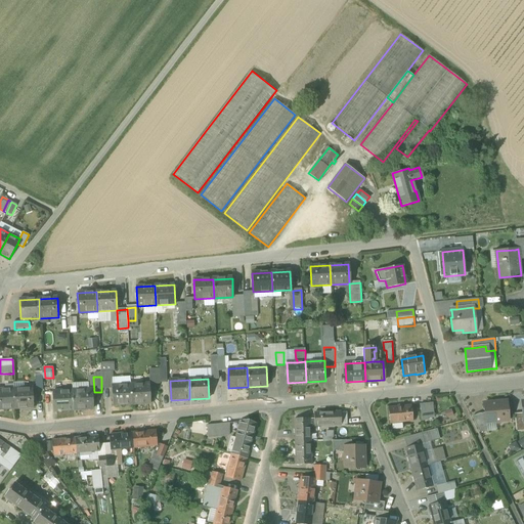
[(149,385),(131,386),(132,404),(150,403),(149,385)]
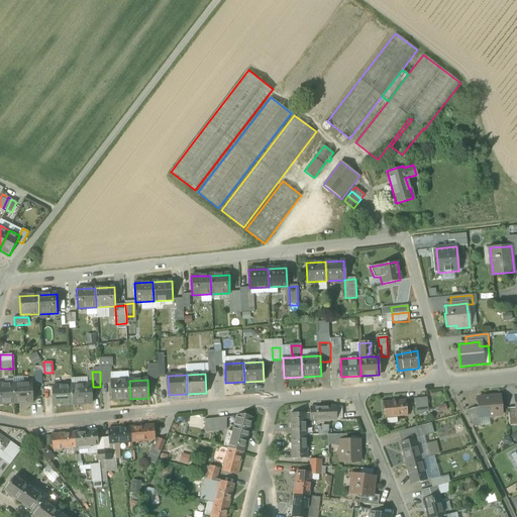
[(111,400),(130,399),(129,381),(110,382),(111,400)]
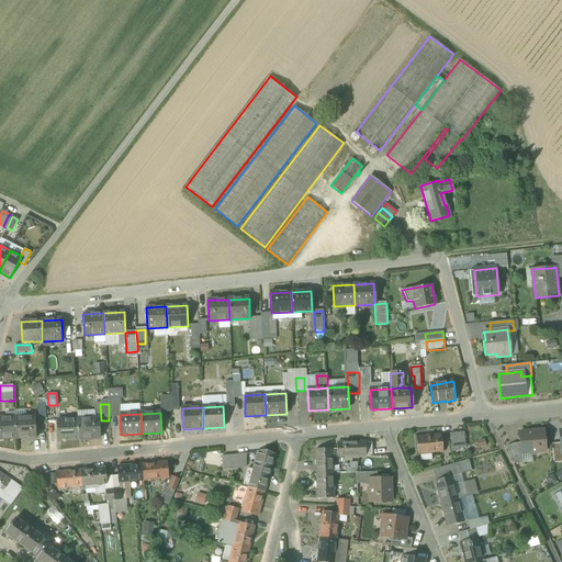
[(35,417),(14,418),(15,438),(36,437),(35,417)]
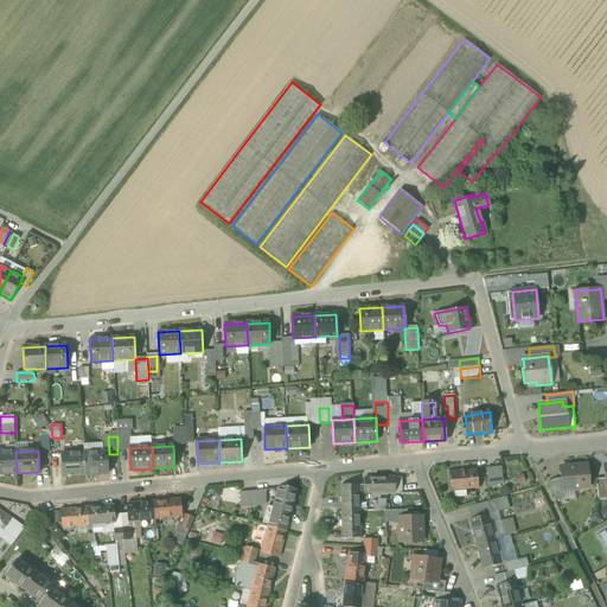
[(0,473),(17,473),(16,452),(0,452),(0,473)]
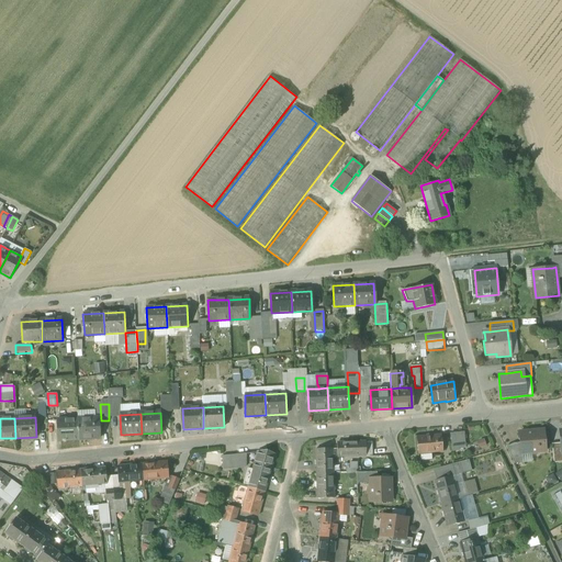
[(98,419),(78,420),(79,440),(99,439),(98,419)]
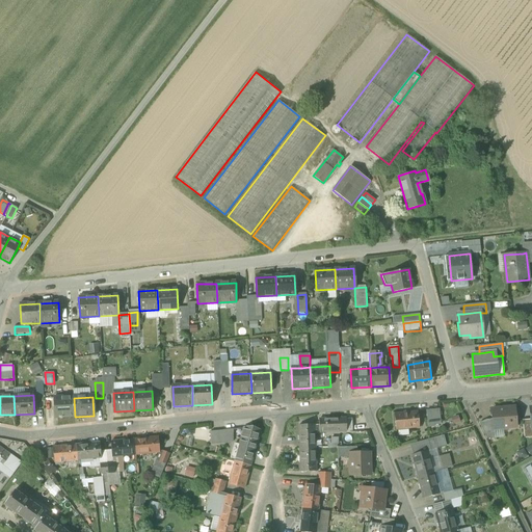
[(55,418),(75,417),(74,398),(54,399),(55,418)]
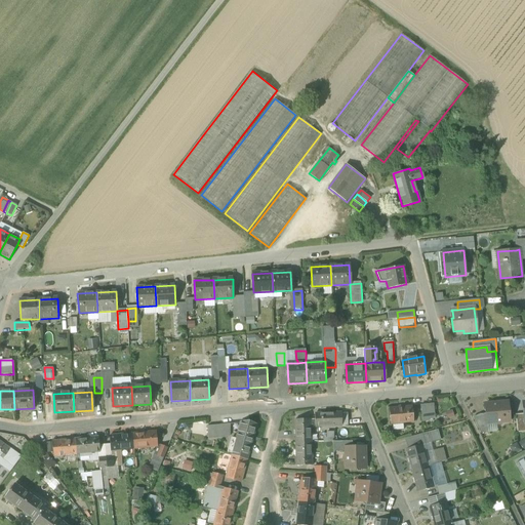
[(495,422),(497,425),(501,425),(503,422),(503,421),(503,416),(509,416),(508,402),(495,403),(495,404),(485,405),(486,414),(487,423),(495,422)]
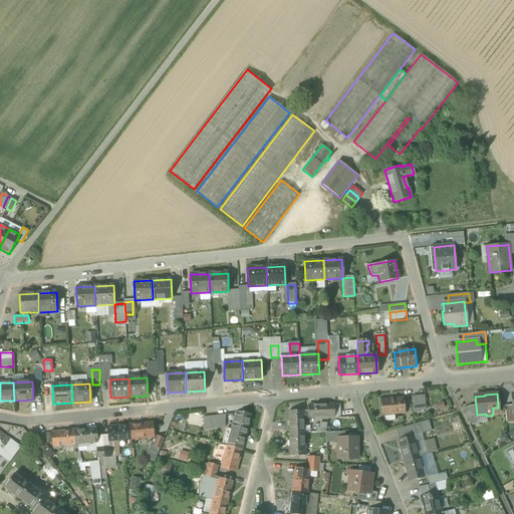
[(412,399),(413,414),(420,413),(420,412),(426,411),(425,397),(412,399)]
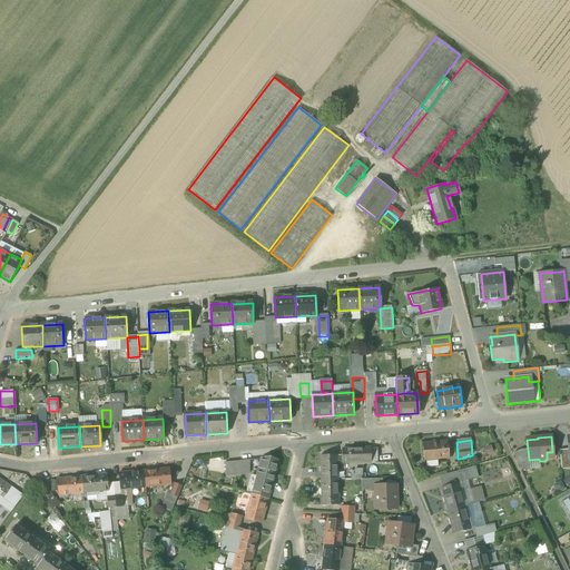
[(422,443),(423,461),(425,461),(426,468),(438,467),(438,460),(449,459),(446,441),(422,443)]
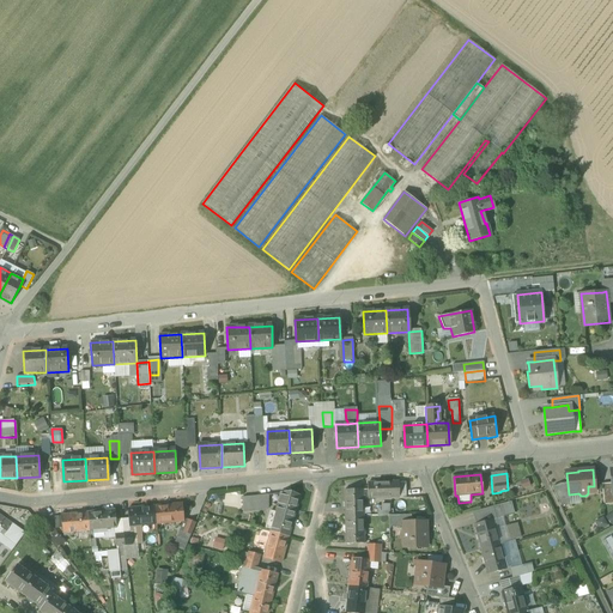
[(366,489),(368,497),(370,497),(399,497),(399,483),(366,483),(366,489)]
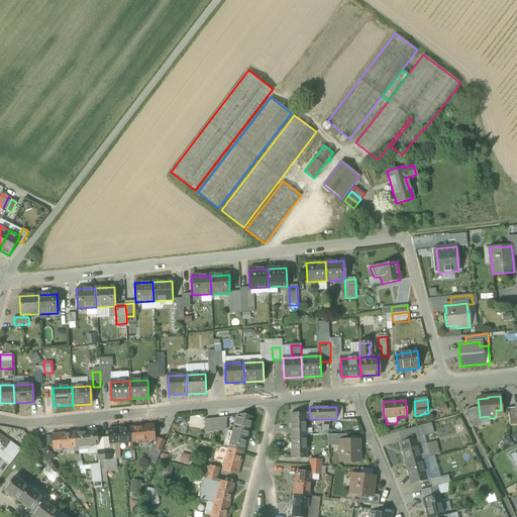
[(507,408),(509,426),(516,425),(516,415),(516,407),(507,408)]
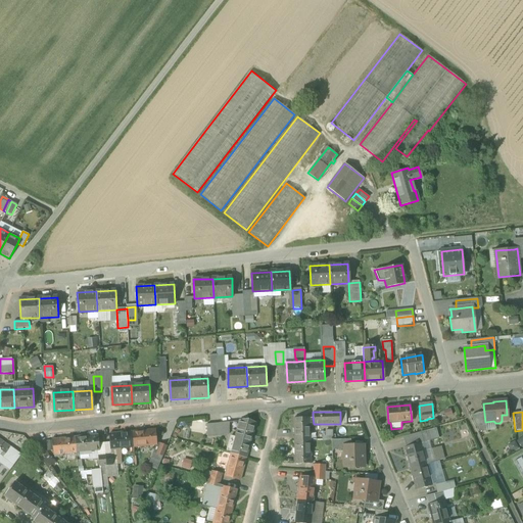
[(471,417),(478,432),(486,431),(485,422),(484,413),(478,414),(471,417)]
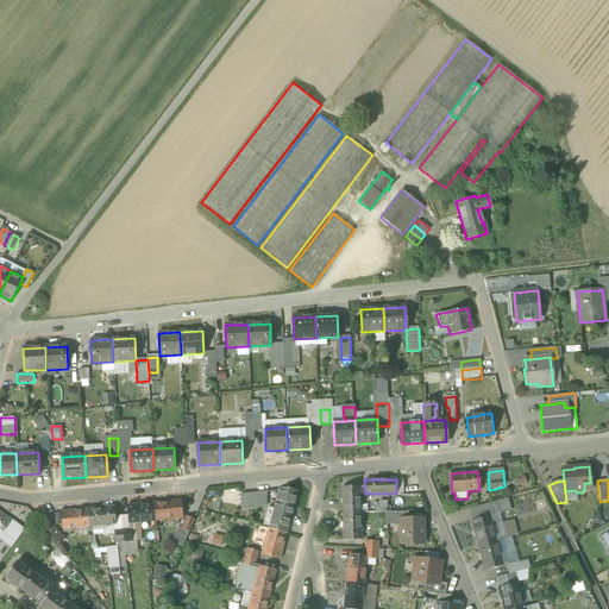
[(343,487),(343,514),(360,513),(360,494),(359,485),(343,487)]
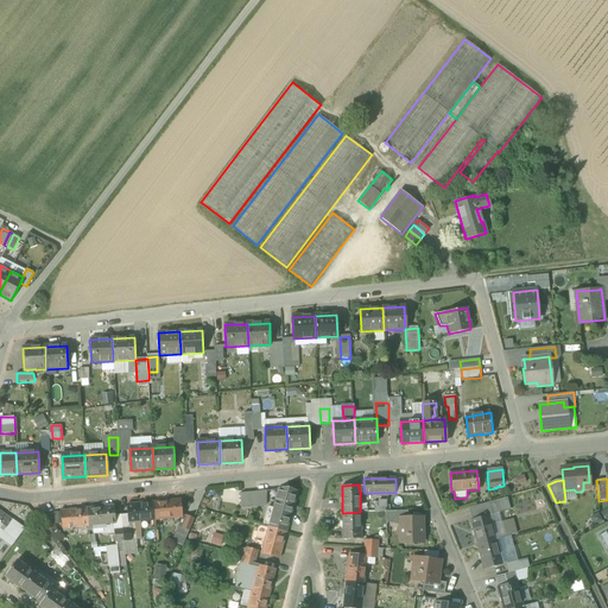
[(278,489),(274,501),(293,506),(297,492),(289,488),(278,489)]
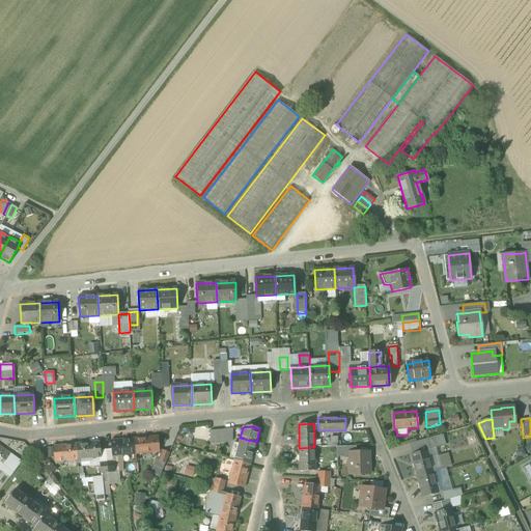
[(210,431),(211,444),(227,443),(232,441),(232,428),(225,429),(210,431)]
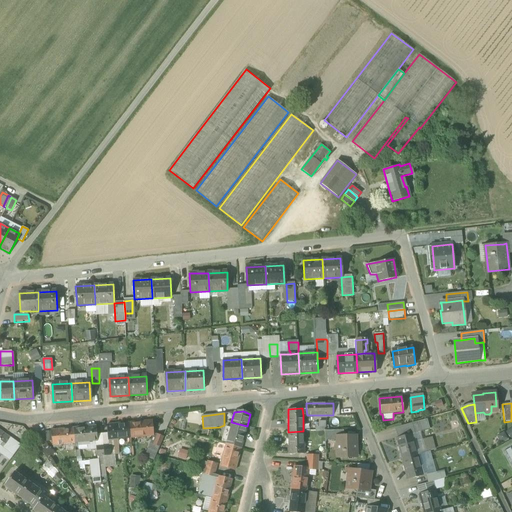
[(393,430),(395,438),(411,434),(411,435),(415,434),(429,430),(426,419),(412,423),(412,425),(393,430)]
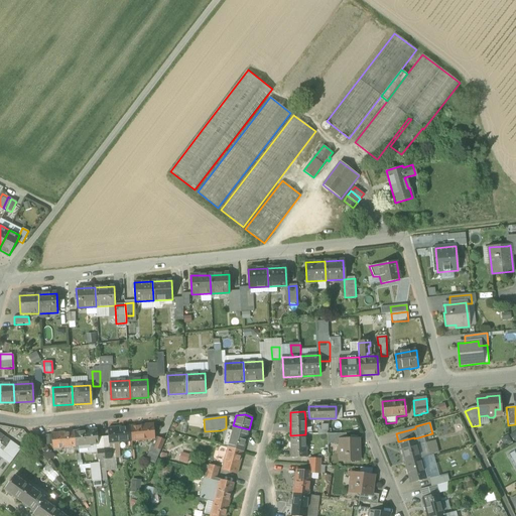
[(152,423),(130,426),(131,441),(154,439),(152,423)]
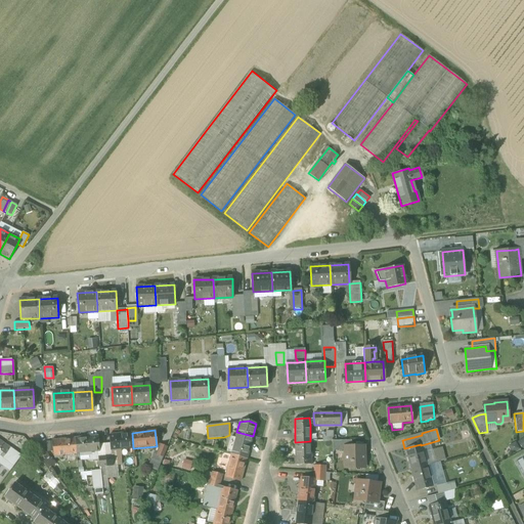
[(247,459),(253,436),(236,432),(235,437),(231,452),(230,454),(247,459)]
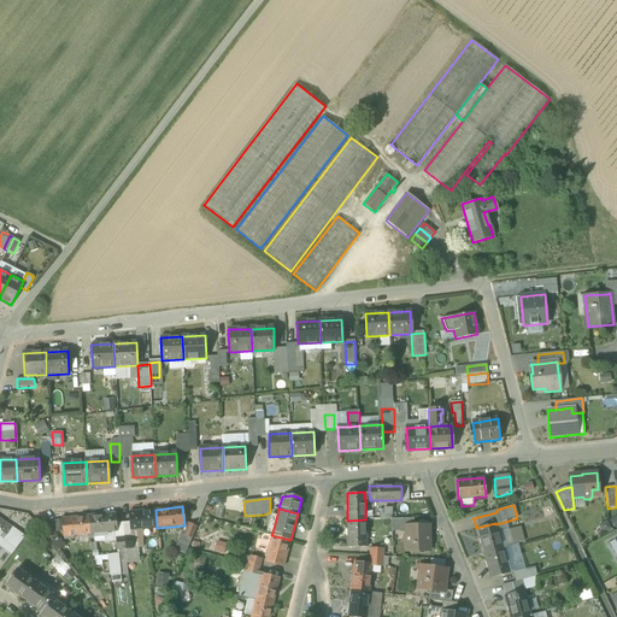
[(142,529),(157,528),(156,510),(129,512),(130,522),(130,530),(131,530),(142,529)]
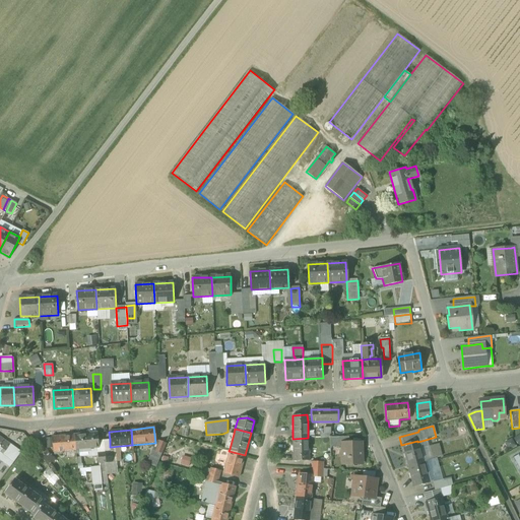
[(76,450),(88,449),(98,448),(99,448),(98,442),(96,433),(74,435),(76,450)]
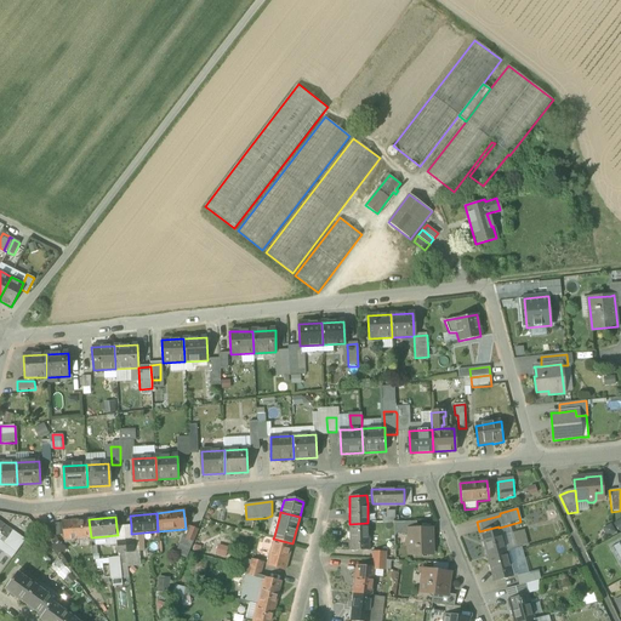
[(274,536),(279,518),(273,517),(268,535),(274,536)]
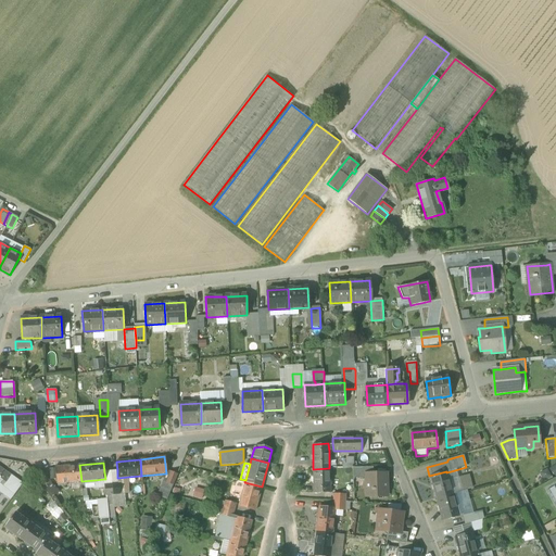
[(57,484),(81,481),(79,465),(55,467),(57,484)]
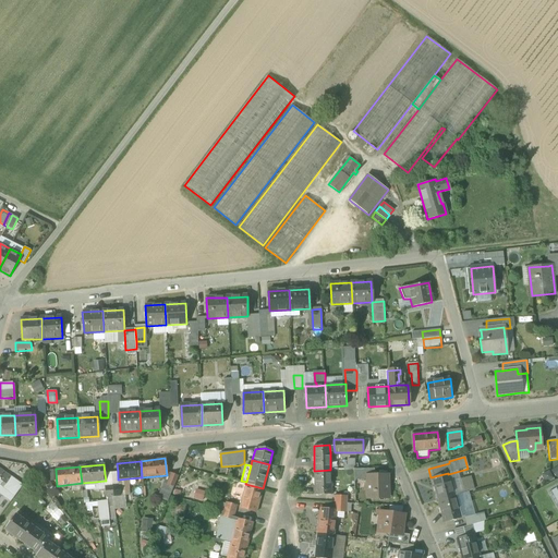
[(0,494),(0,495),(11,477),(0,469),(0,494)]
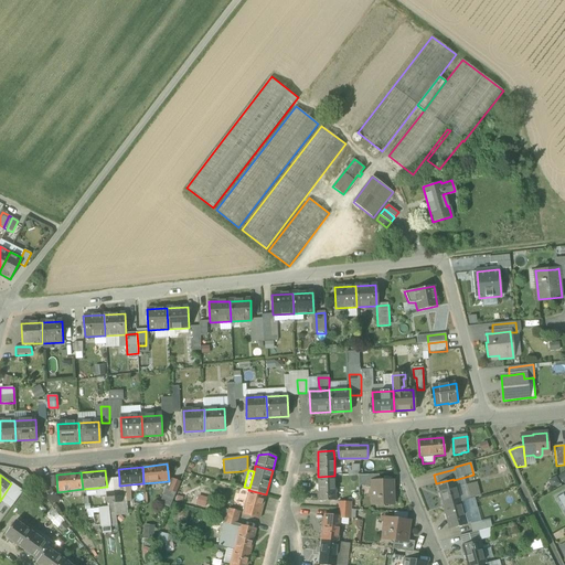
[(336,501),(334,476),(318,477),(319,501),(336,501)]
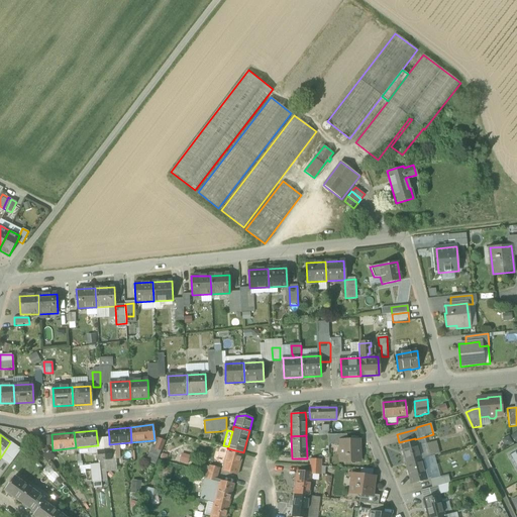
[(328,435),(328,445),(340,444),(339,440),(341,440),(346,440),(346,435),(330,435),(329,435),(328,435)]
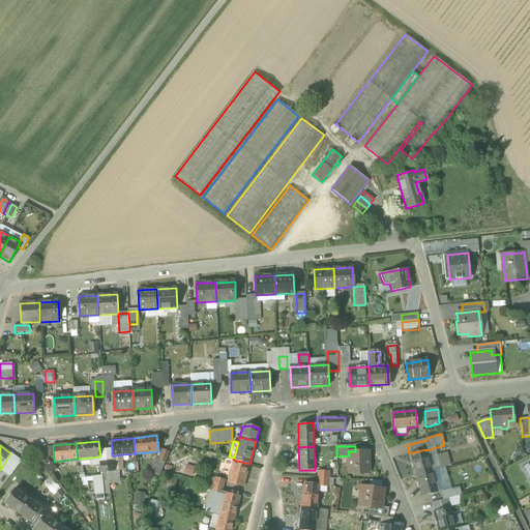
[(24,458),(27,450),(21,447),(18,453),(24,458)]
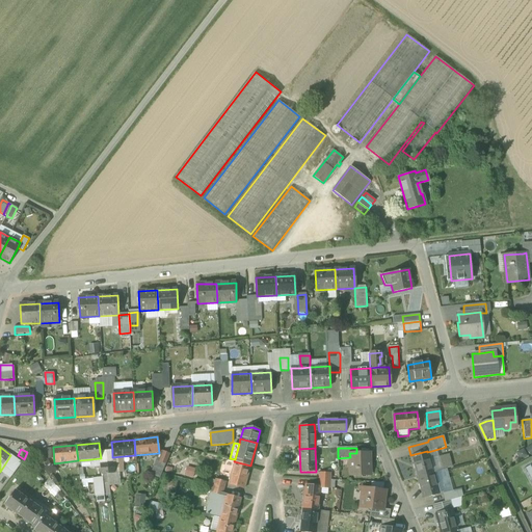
[(106,451),(107,463),(114,462),(113,457),(112,457),(112,450),(106,451)]
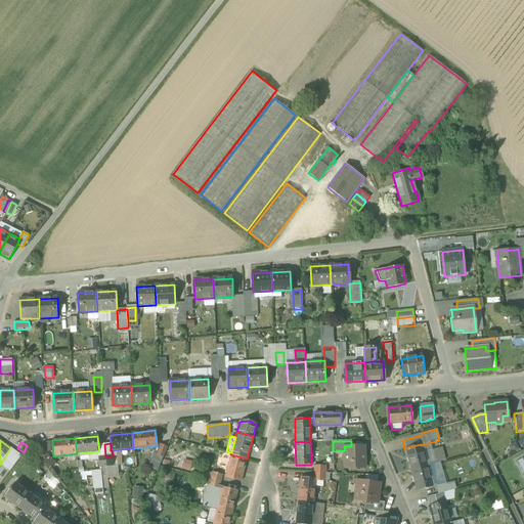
[(157,454),(161,444),(158,443),(148,468),(157,471),(163,456),(157,454)]
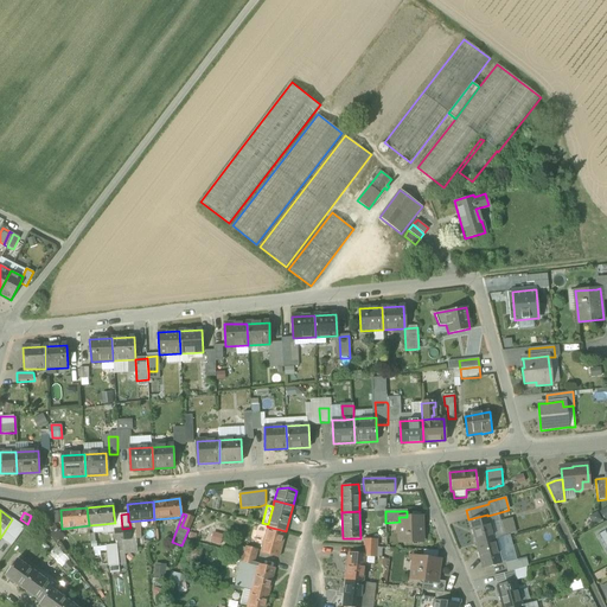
[(181,526),(189,529),(193,518),(186,515),(181,526)]
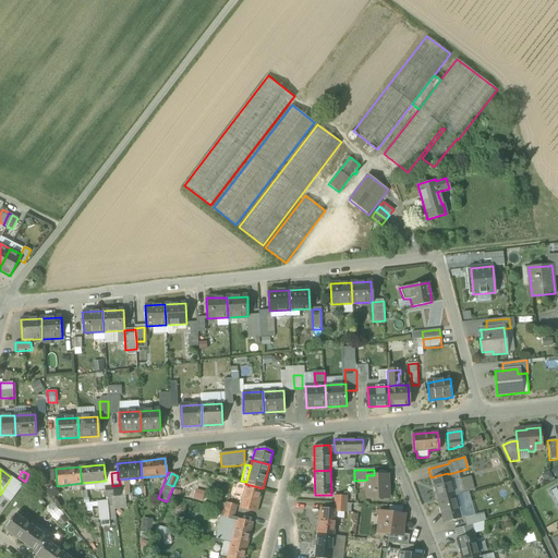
[(431,477),(437,500),(455,496),(448,474),(448,473),(431,477)]
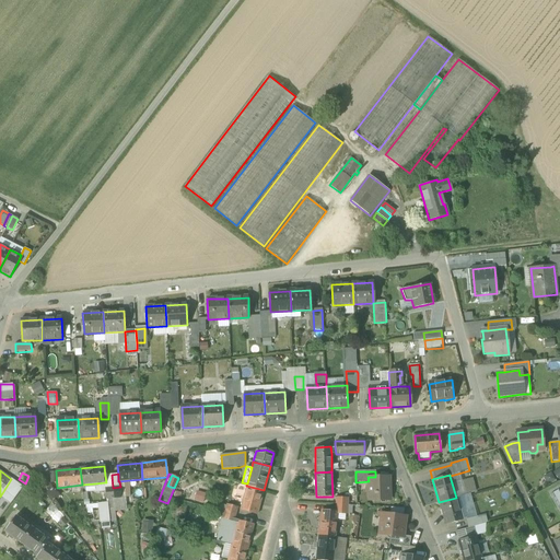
[(37,481),(44,490),(49,486),(43,477),(37,481)]
